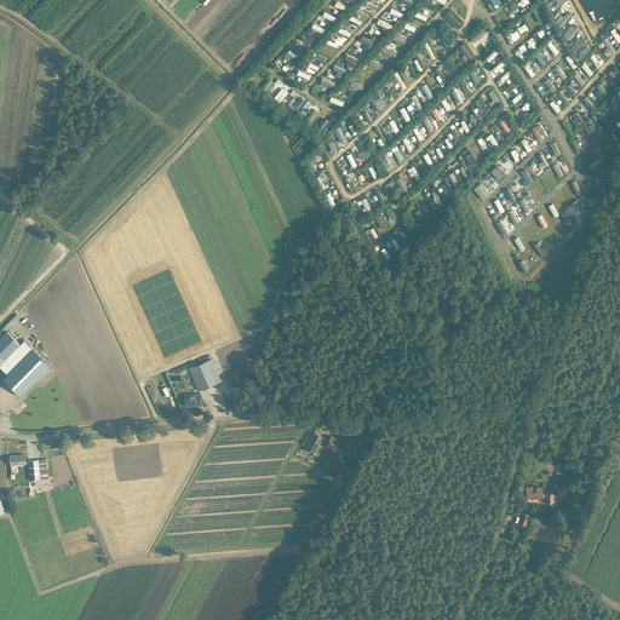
[(556,12),(568,1),(566,0),(558,0),(556,4),(555,3),(550,6),(556,12)]
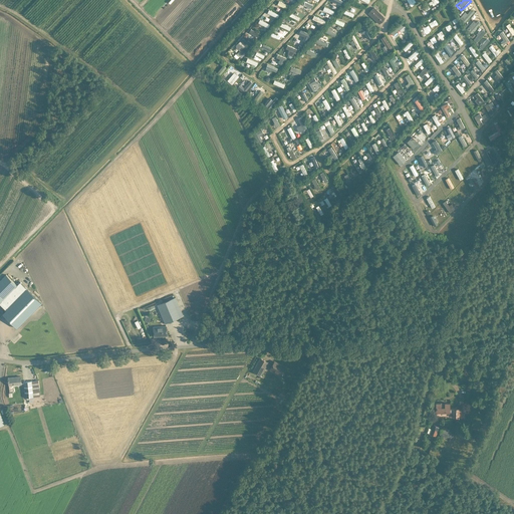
[(305,1),(303,5),(314,10),(315,6),(305,1)]
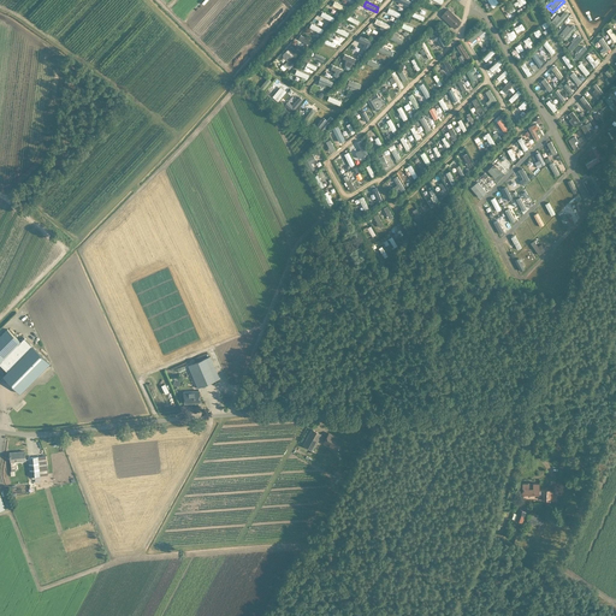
[(455,29),(461,23),(462,22),(460,19),(449,10),(442,16),(455,29)]
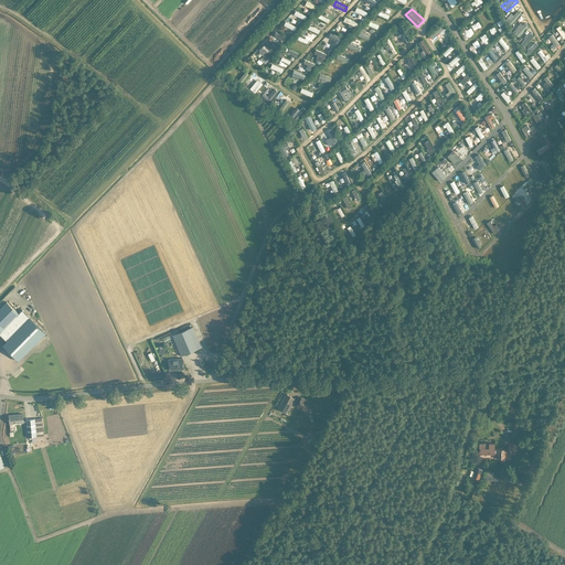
[(513,25),(524,13),(521,10),(515,16),(513,13),(508,20),(513,25)]
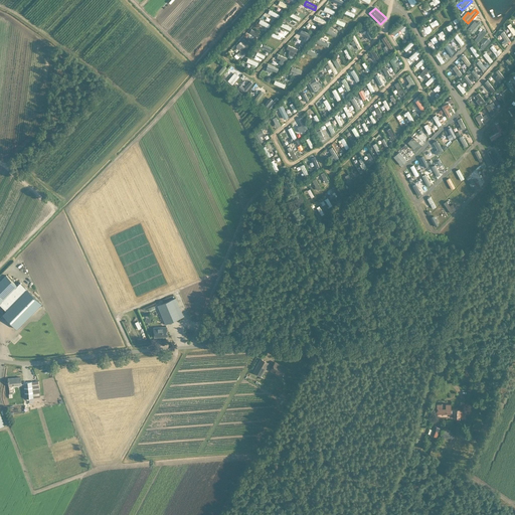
[(281,19),(282,15),(272,10),(270,14),(281,19)]
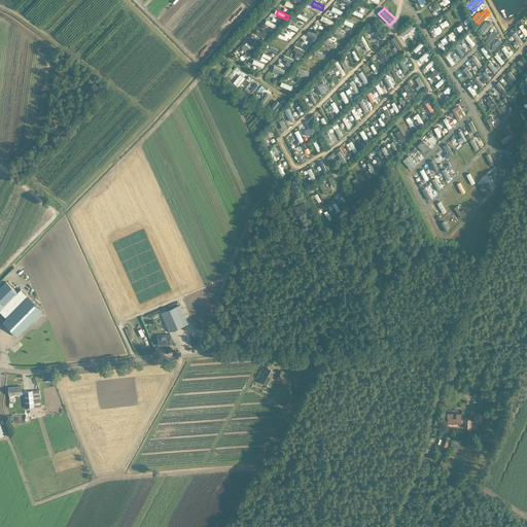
[(490,20),(481,31),(485,35),(494,24),(490,20)]
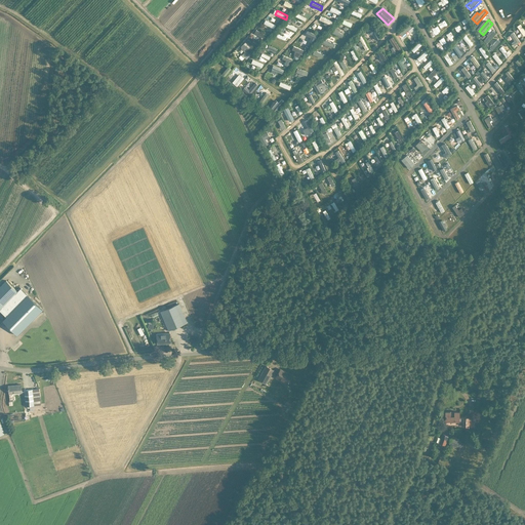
[(372,31),(369,32),(374,42),(381,39),(375,25),(371,27),(372,31)]
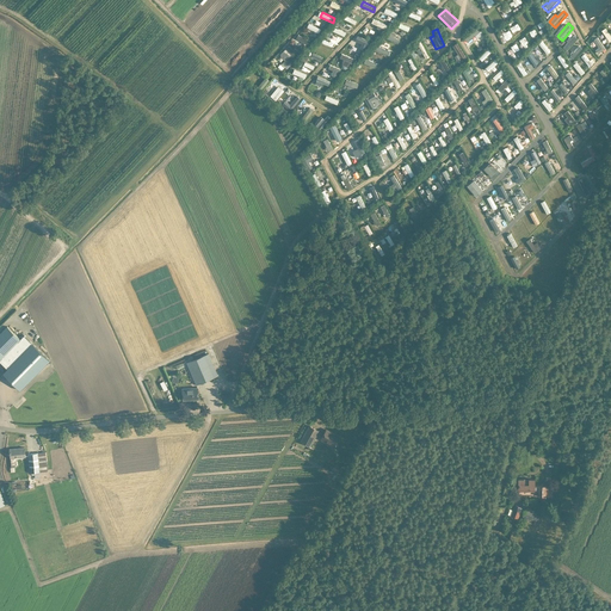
[(541,39),(539,36),(539,35),(537,30),(531,32),(536,42),(541,39)]
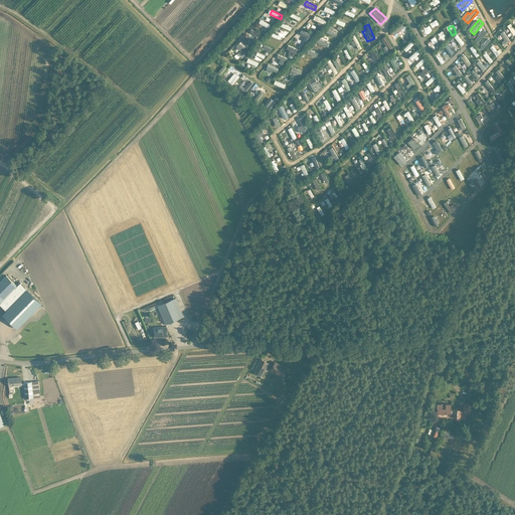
[(485,30),(476,39),(480,42),(489,33),(485,30)]
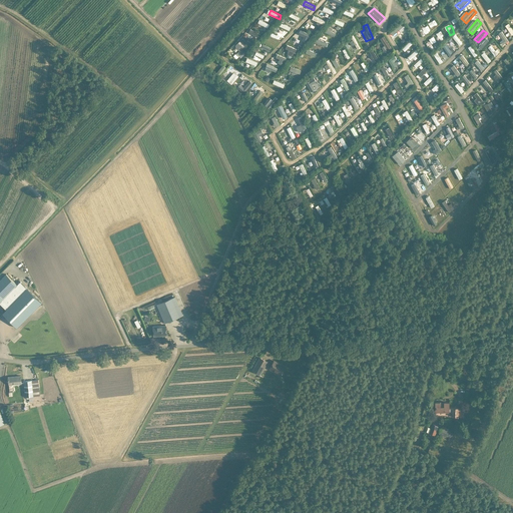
[(504,40),(501,42),(504,47),(511,42),(503,32),(500,34),(504,40)]
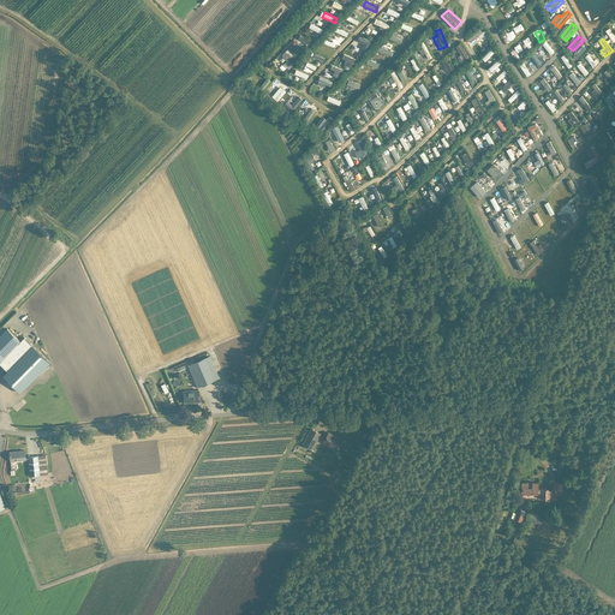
[(469,64),(473,61),(464,43),(458,47),(465,58),(469,64)]
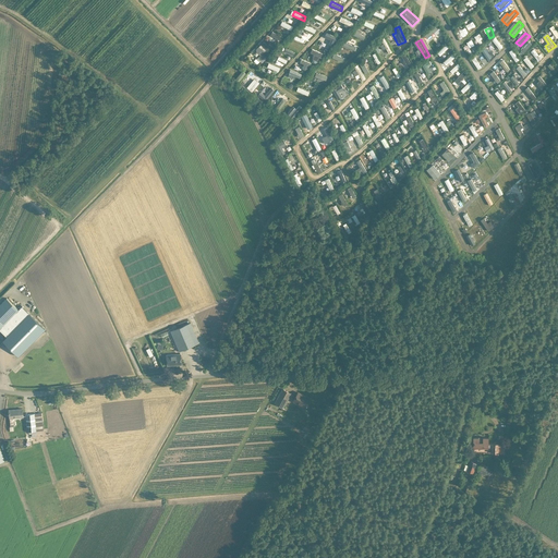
[(531,41),(522,52),(525,56),(534,45),(531,41)]
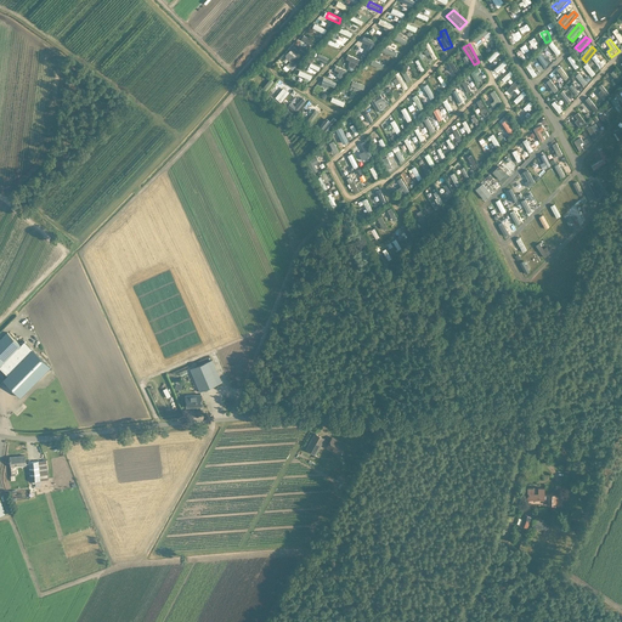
[(499,50),(490,61),(493,63),(503,54),(499,50)]
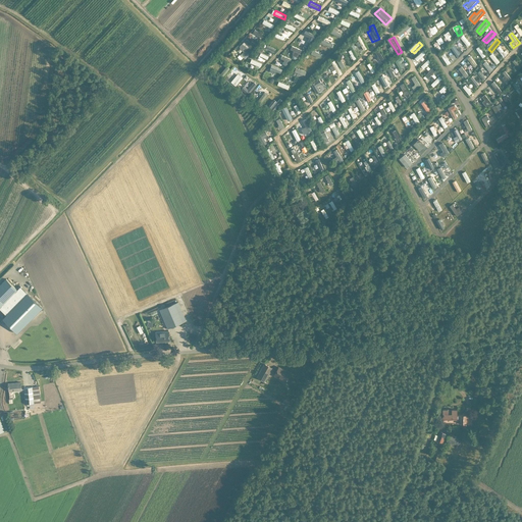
[(295,56),(302,58),(304,49),(293,47),(293,51),(296,51),(295,56)]
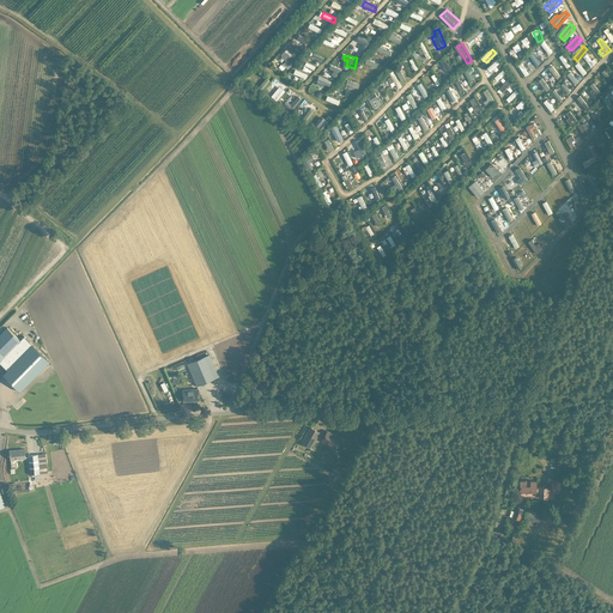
[(593,67),(596,65),(590,56),(586,59),(593,67)]
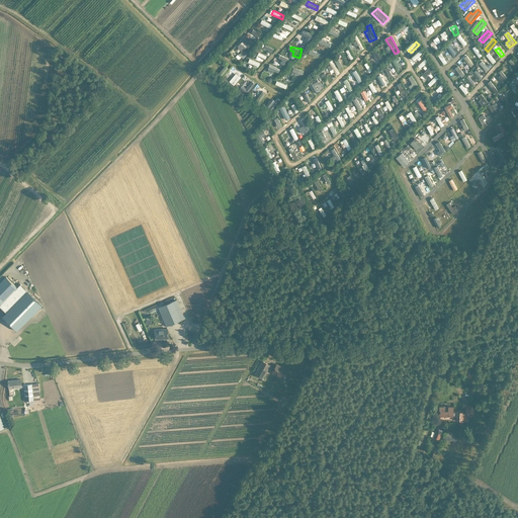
[(322,58),(324,54),(315,49),(313,54),(322,58)]
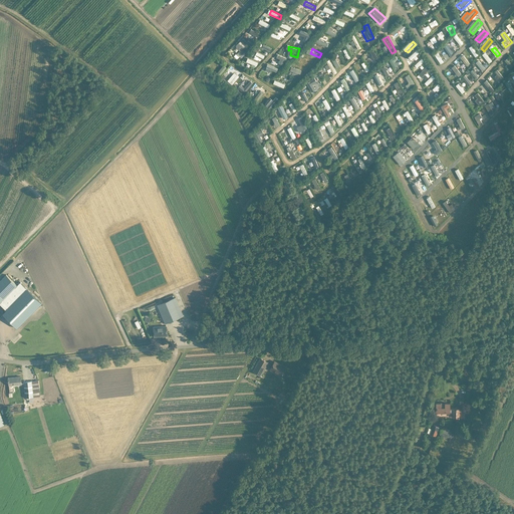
[(377,62),(381,60),(375,50),(371,52),(377,62)]
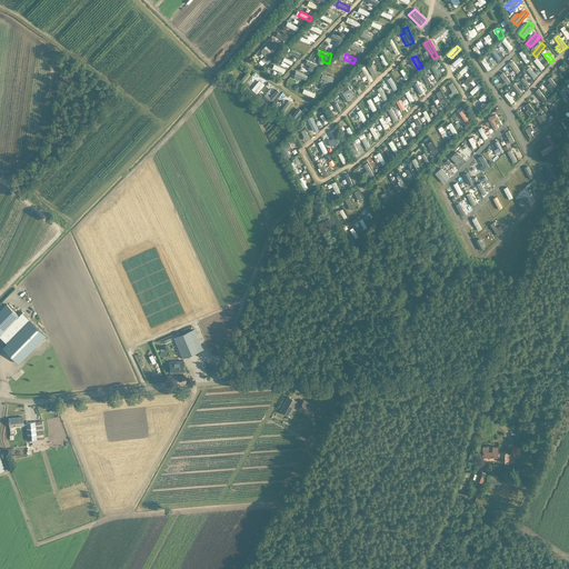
[(459,69),(465,63),(463,62),(467,59),(463,56),(453,65),(459,69)]
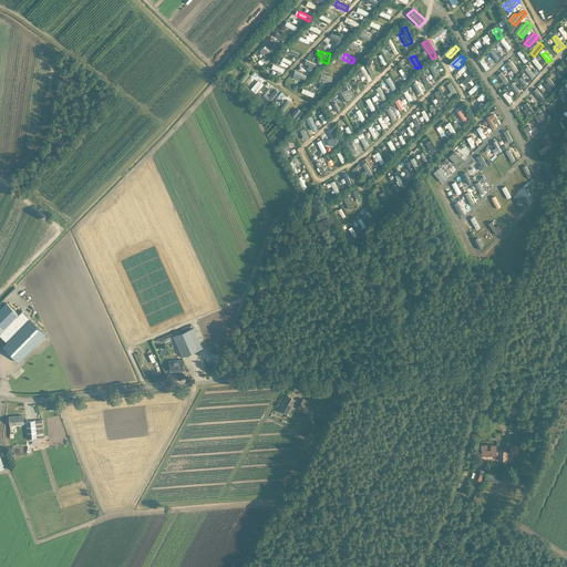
[(542,71),(545,69),(537,59),(534,61),(542,71)]
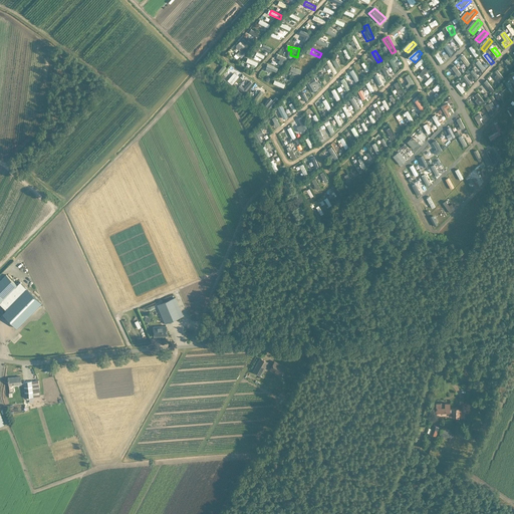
[(278,58),(282,60),(280,63),(285,66),(288,59),(279,55),(278,58)]
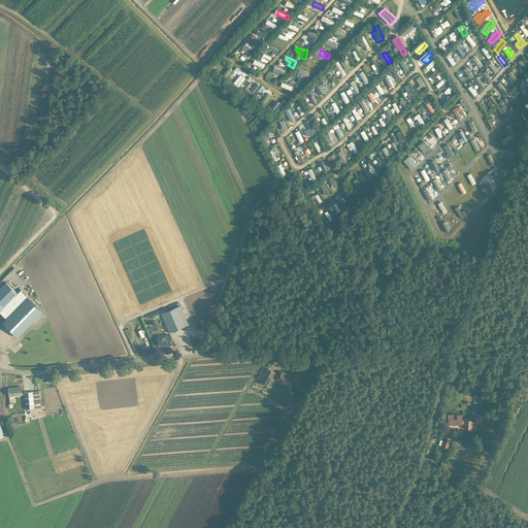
[(408,58),(401,62),(406,70),(409,69),(407,63),(410,62),(408,58)]
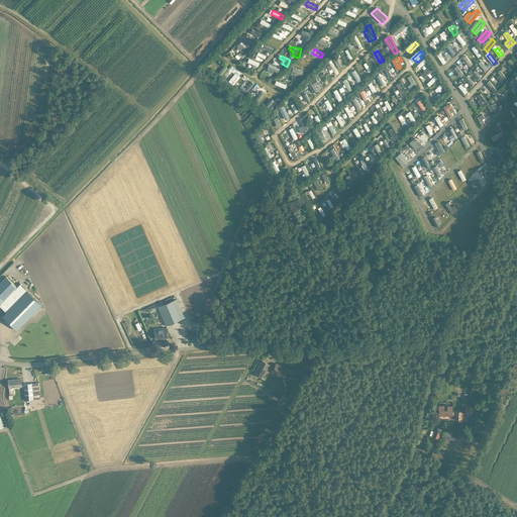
[(427,59),(418,67),(421,70),(429,62),(427,59)]
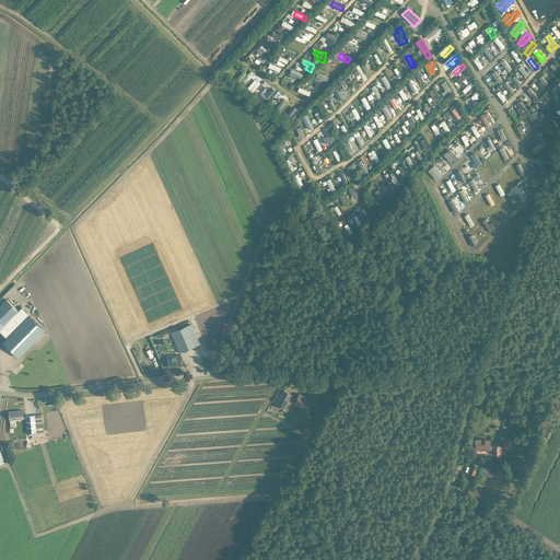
[(361,66),(358,68),(359,71),(356,72),(359,79),(361,84),(369,81),(361,66)]
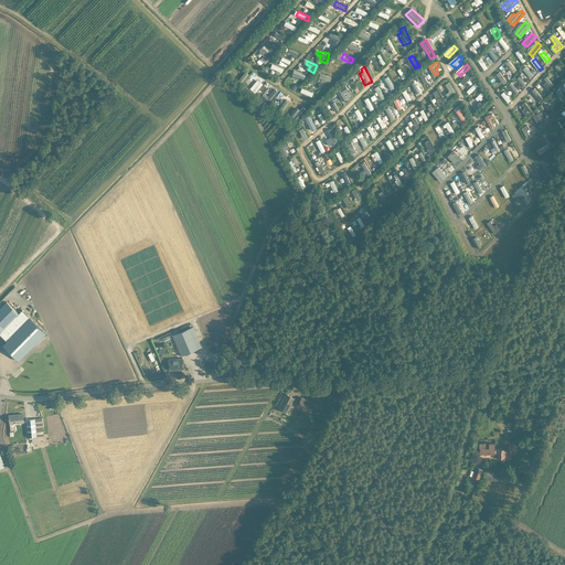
[(507,67),(503,70),(510,81),(514,77),(507,67)]
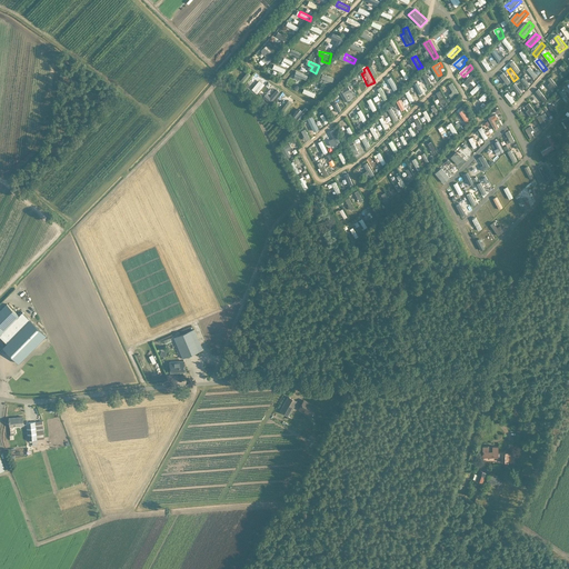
[(528,70),(536,80),(539,78),(532,68),(528,70)]
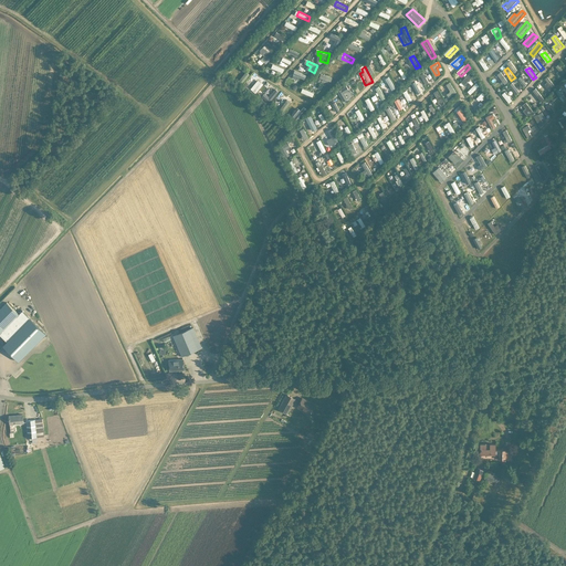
[(241,83),(244,85),(251,75),(248,72),(241,83)]
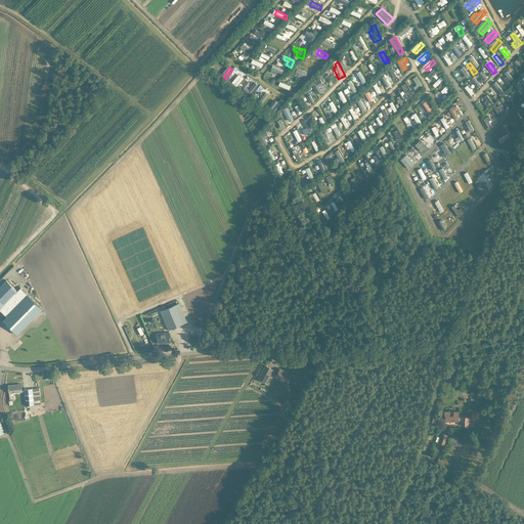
[(392,75),(393,75),(395,79),(398,78),(395,68),(390,70),(392,75)]
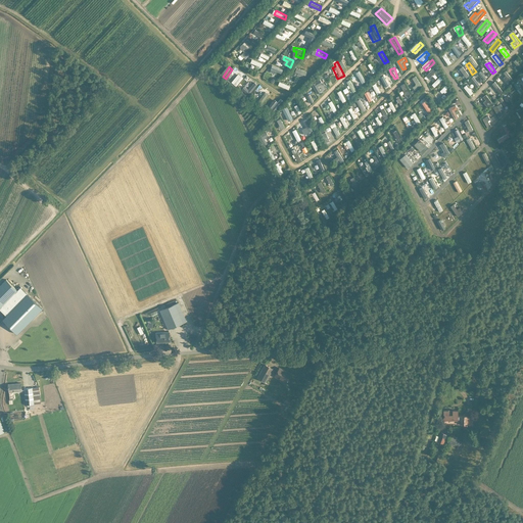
[(430,83),(435,77),(437,79),(442,73),(436,67),(426,79),(430,83)]
